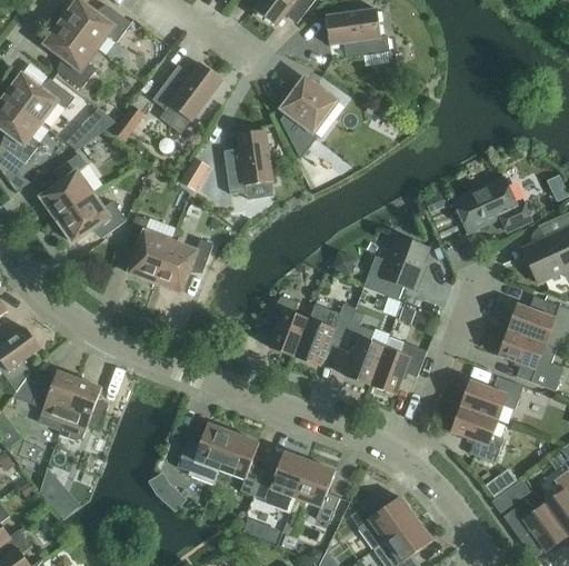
[(61,20),(97,48),(107,33),(117,41),(131,21),(108,5),(100,15),(81,0),(76,0),(61,20)]
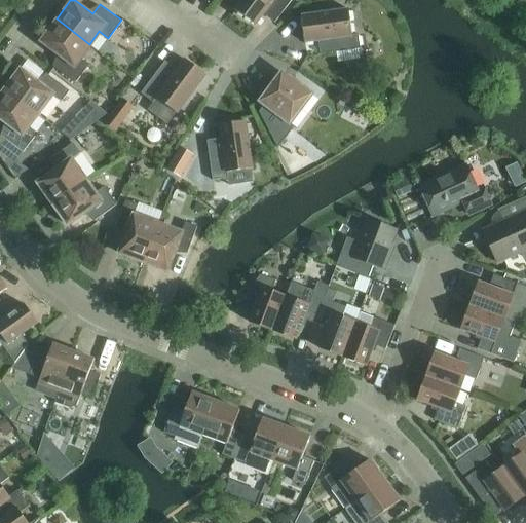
[(277,17),(290,0),(238,0),(233,6),(255,23),(266,9),(277,17)]
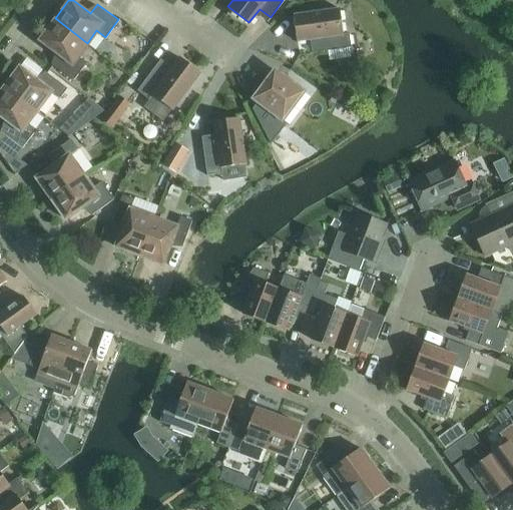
[(316,50),(351,45),(349,31),(343,32),(340,7),(294,13),(297,39),(314,37),(316,50)]
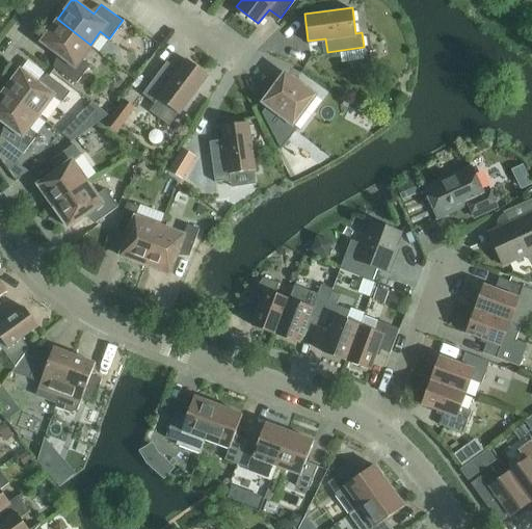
[(90,45),(57,19),(42,40),(62,55),(55,65),(76,81),(89,63),(81,57),(90,45)]
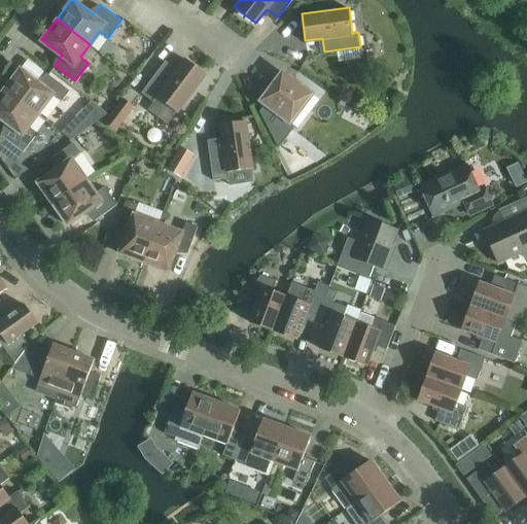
[(177,111),(206,73),(184,57),(174,71),(163,63),(141,92),(153,101),(156,96),(177,111)]
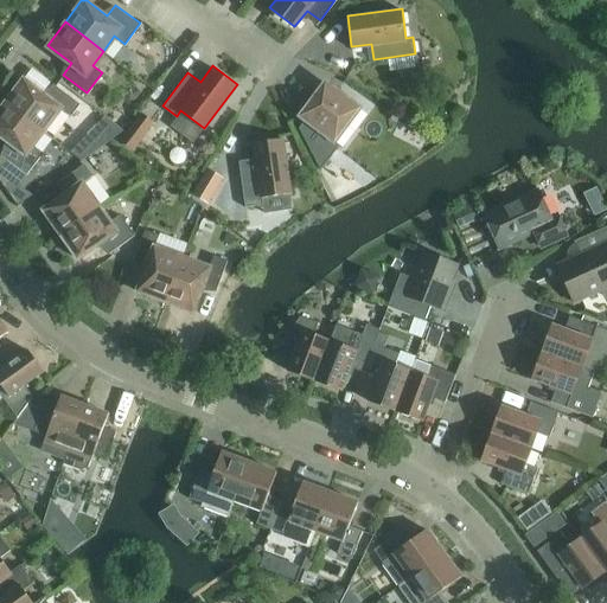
[(6,102),(43,130),(61,107),(71,114),(80,102),(56,84),(46,96),(24,78),(6,102)]
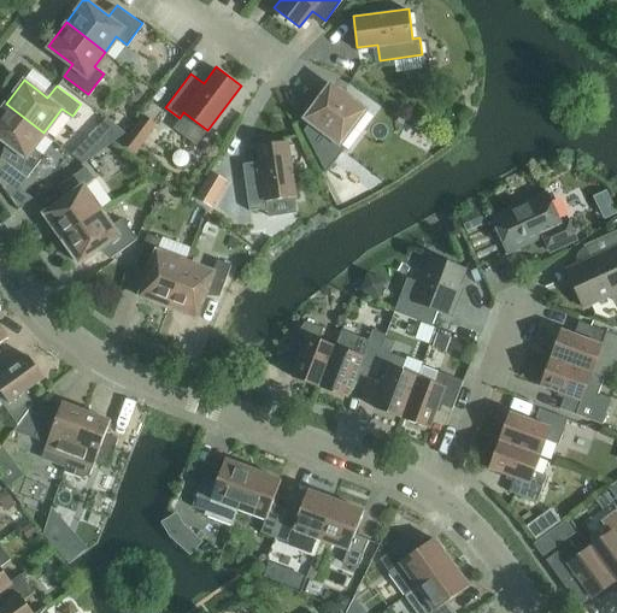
[(309,119),(303,128),(325,170),(344,146),(340,142),(365,108),(331,82),(305,117),(309,119)]
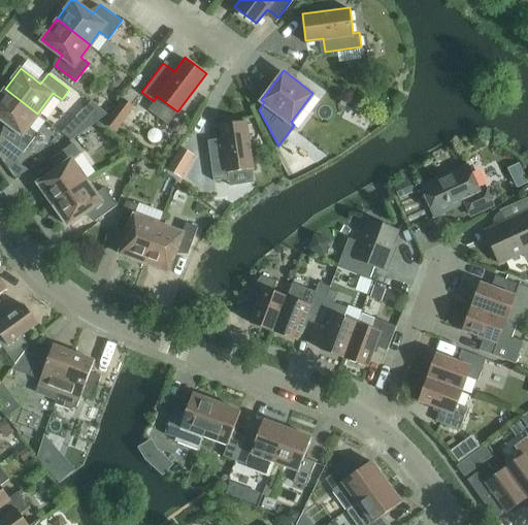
[(24,150),(34,135),(34,129),(29,125),(37,113),(5,89),(0,94),(0,117),(9,124),(2,134),(3,135),(0,136),(0,154),(5,161),(21,149),(24,150)]
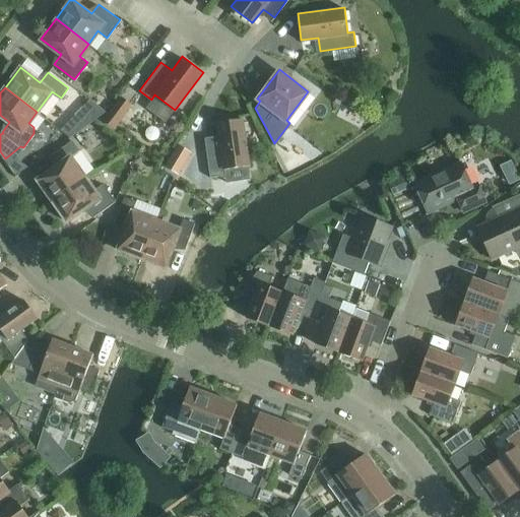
[(120,94),(103,118),(115,127),(132,104),(120,94)]
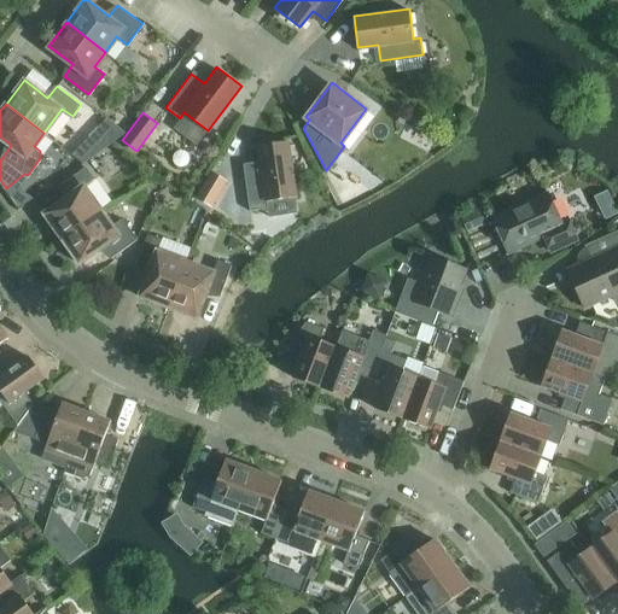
[(83,139),(75,150),(85,157),(92,146),(83,139)]
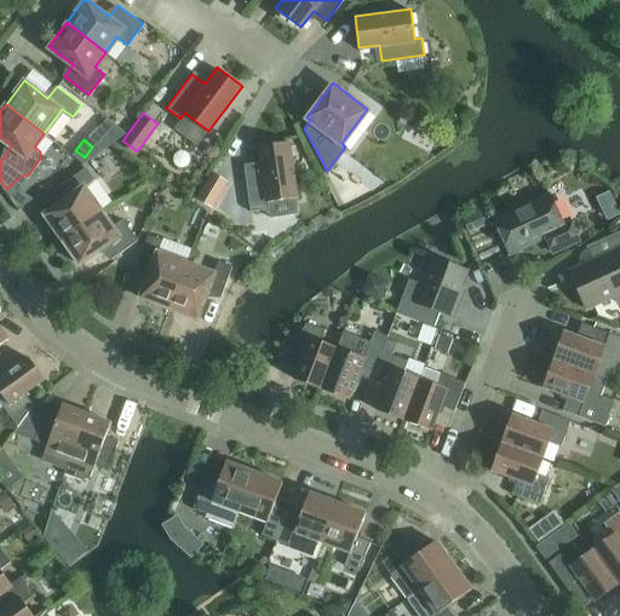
[(268,200),(297,196),(290,140),(258,145),(260,166),(245,168),(251,209),(268,207),(268,200)]
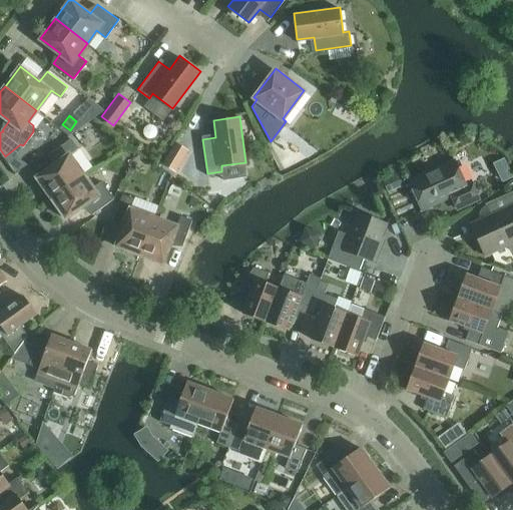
[(51,196),(84,173),(69,153),(78,147),(71,137),(50,152),(57,162),(36,176),(51,196)]
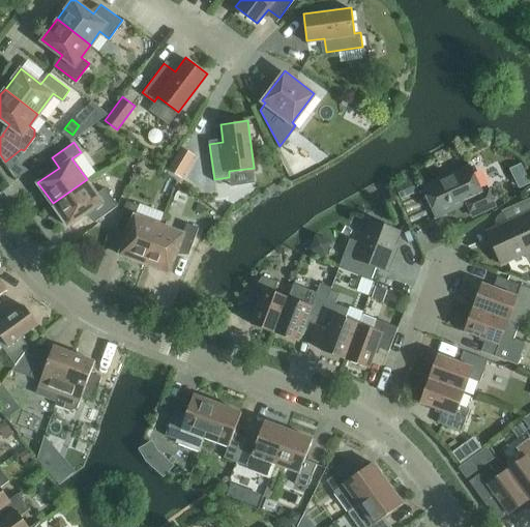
[(181,146),(168,169),(181,177),(195,154),(181,146)]
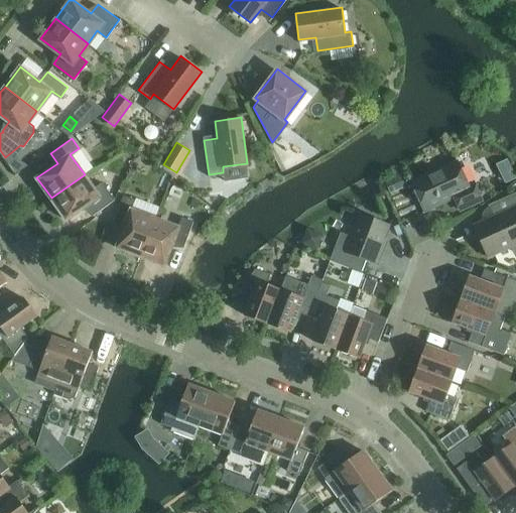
[(458,160),(411,181),(424,210),(454,196),(460,209),(482,199),(474,181),(468,183),(458,160)]
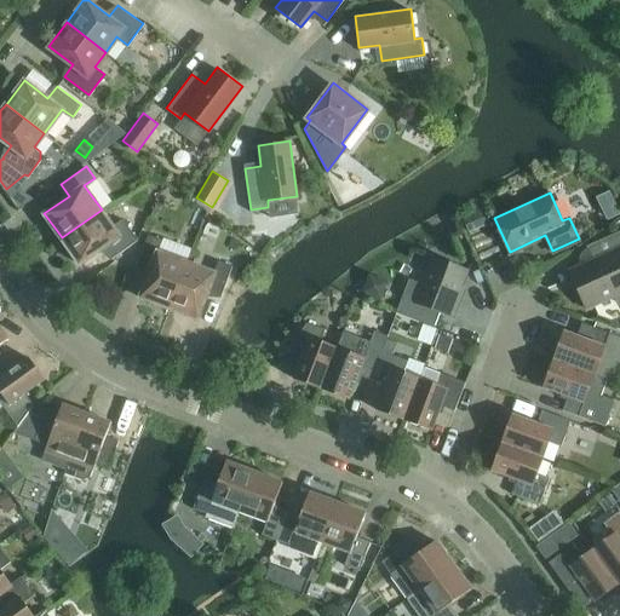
[(480,208),(463,216),(469,229),(486,220),(480,208)]
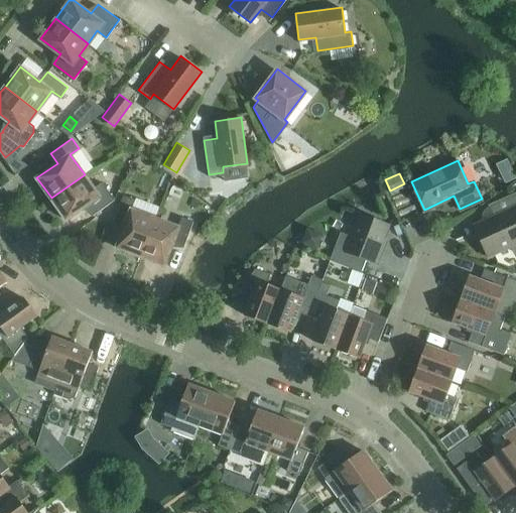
[(85,174),(51,198),(66,219),(87,204),(94,214),(115,199),(102,180),(93,187),(85,174)]
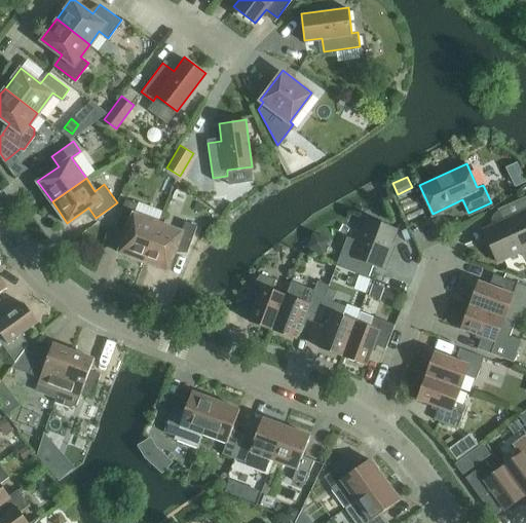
[(497,261),(521,250),(524,256),(525,256),(525,194),(497,208),(502,220),(483,228),(497,261)]
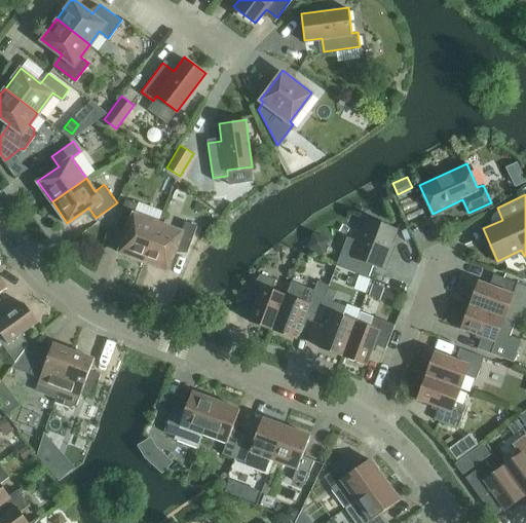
[(143,260),(157,222),(134,213),(138,202),(125,198),(116,223),(127,227),(119,251),(143,260)]
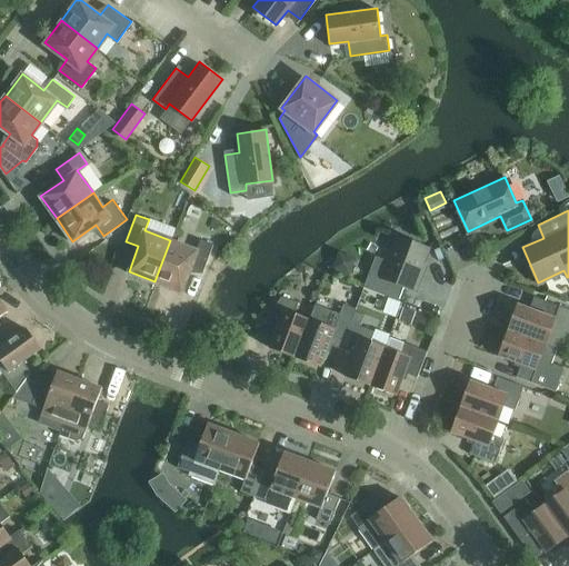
[(421,269),(429,247),(395,235),(387,256),(386,258),(377,255),(367,280),(363,286),(399,299),(401,294),(406,281),(418,286),(423,270),(421,269)]
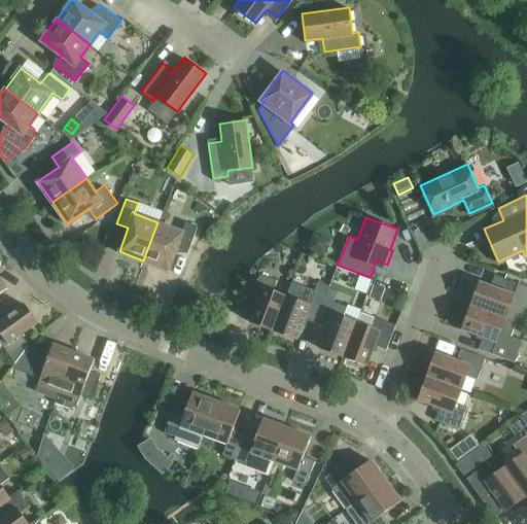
[(157,222),(143,260),(168,270),(176,246),(187,250),(198,225),(185,220),(181,231),(157,222)]
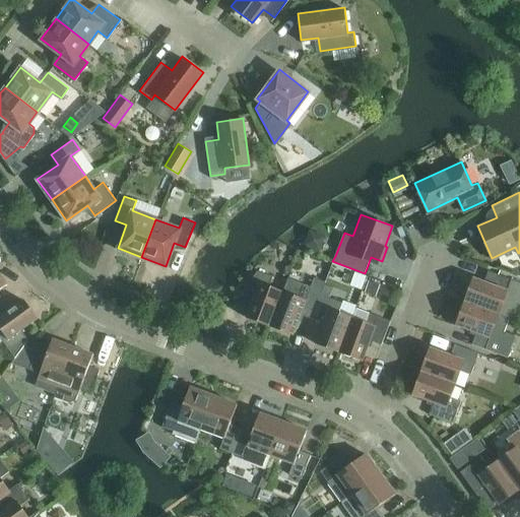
[(309,231),(303,245),(318,251),(322,241),(319,235),(309,231)]
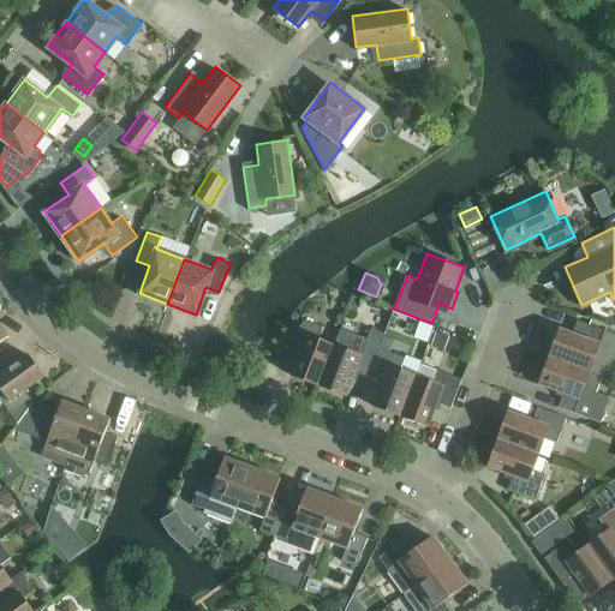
[(318,384),(334,345),(317,339),(322,325),(305,319),(290,335),(286,346),(299,351),(291,373),(318,384)]
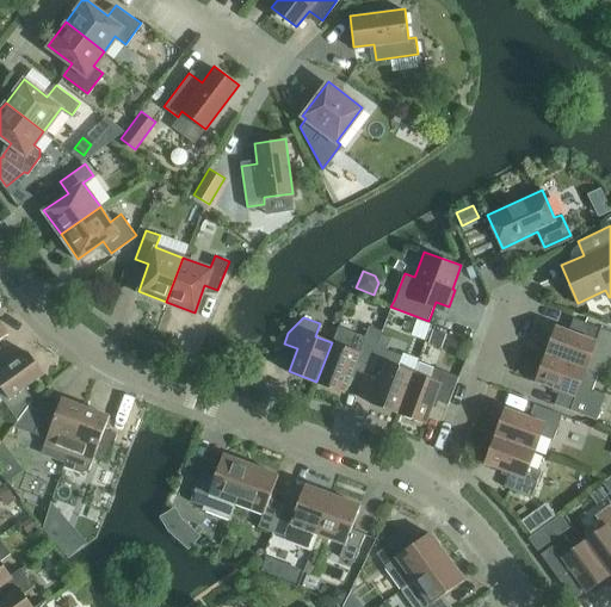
[(556,326),(545,353),(598,372),(610,377),(610,373),(610,329),(585,321),(574,317),(569,330),(556,326)]
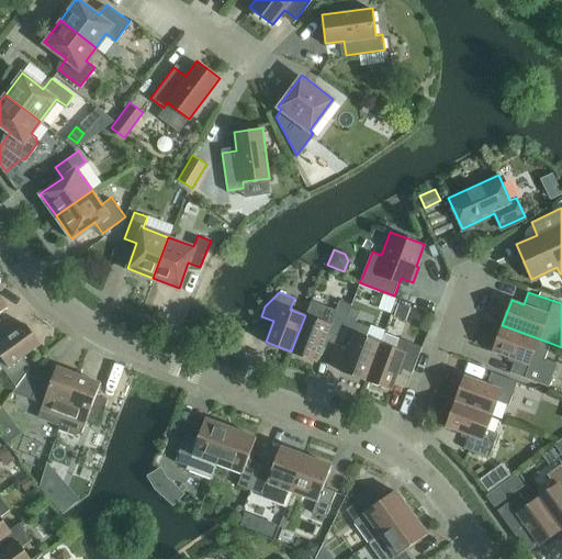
[(305,315),(291,351),(316,360),(325,338),(337,344),(347,317),(350,306),(352,303),(340,299),(337,309),(312,300),(305,315)]
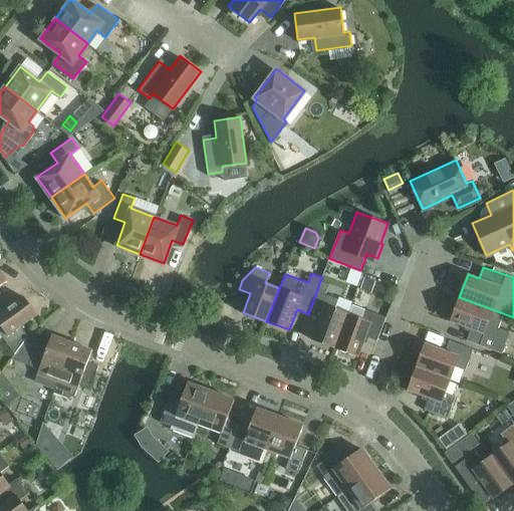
[(364,275),(360,288),(370,291),(374,279),(364,275)]
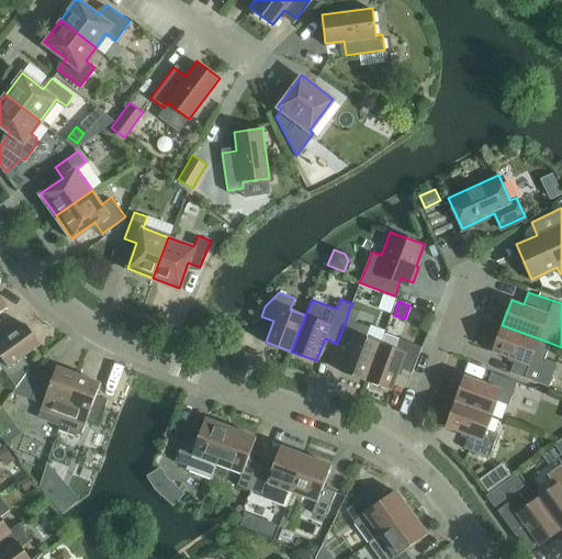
[(366,379),(380,343),(364,337),(369,326),(355,321),(359,310),(350,306),(347,317),(337,344),(349,348),(340,369),(366,379)]
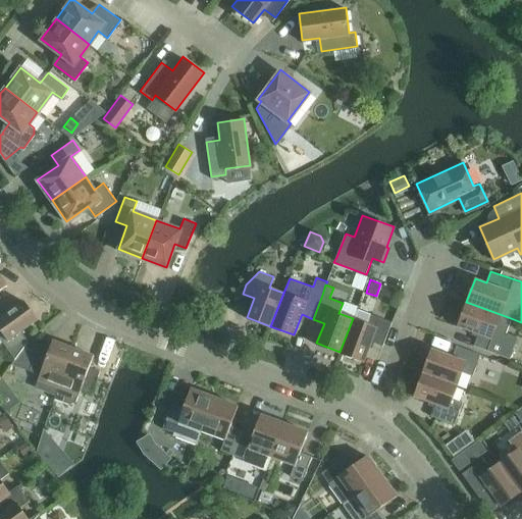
[(0,338),(14,358),(27,343),(28,340),(20,330),(38,318),(23,300),(10,310),(3,301),(0,303),(0,338)]
